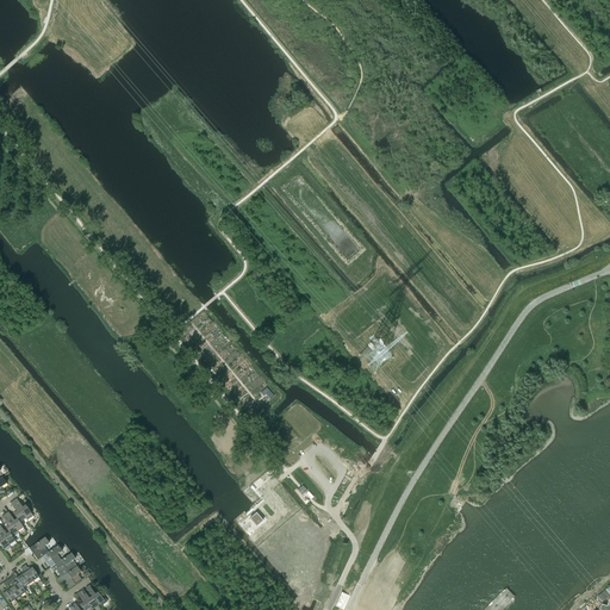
[(13,500),(25,518),(27,521),(33,516),(25,505),(23,508),(17,498),(13,500)]
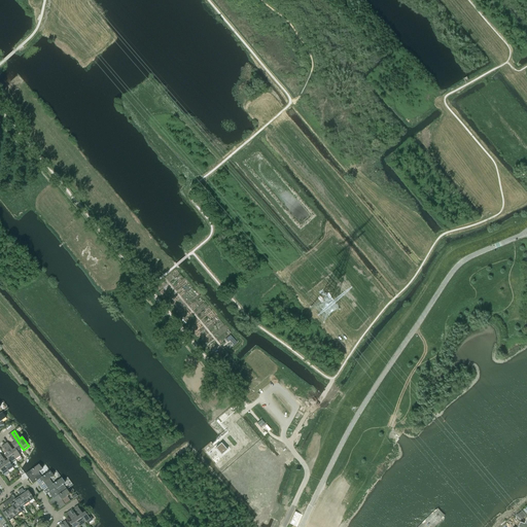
[(16,451),(22,448),(11,432),(8,434),(14,442),(11,444),(14,448),(16,451)]
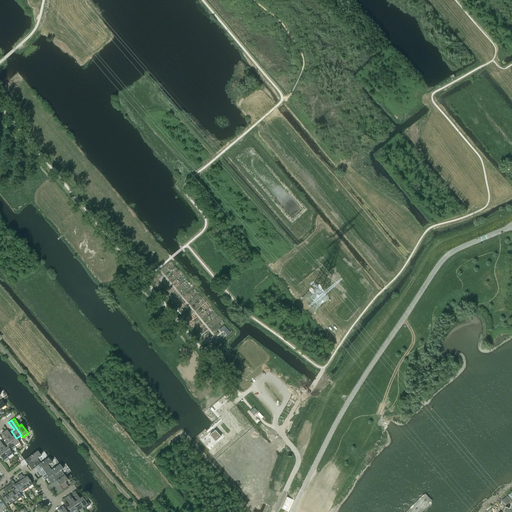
[(7,430),(4,431),(14,446),(19,442),(16,438),(14,435),(12,437),(7,430)]
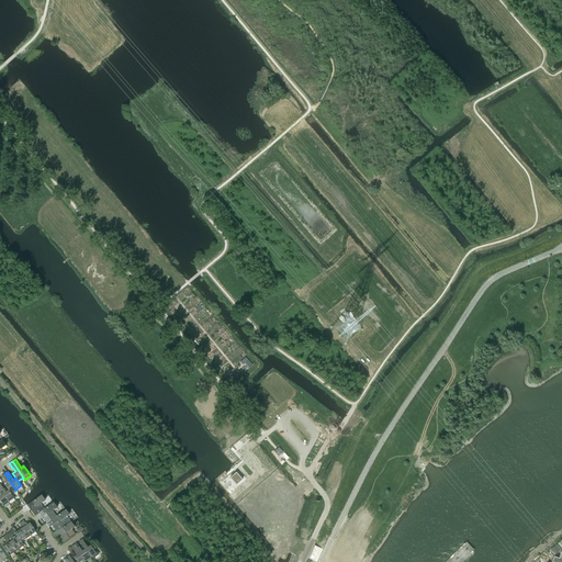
[(18,492),(15,490),(4,473),(2,475),(8,484),(4,485),(8,491),(8,490),(10,493),(11,493),(12,496),(18,492)]
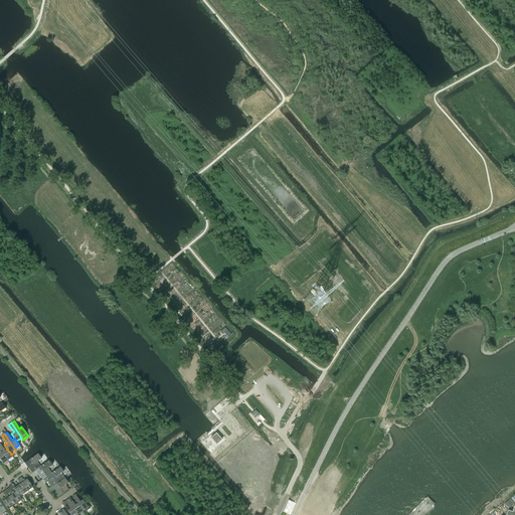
[(215,434),(210,438),(216,445),(221,440),(215,434)]
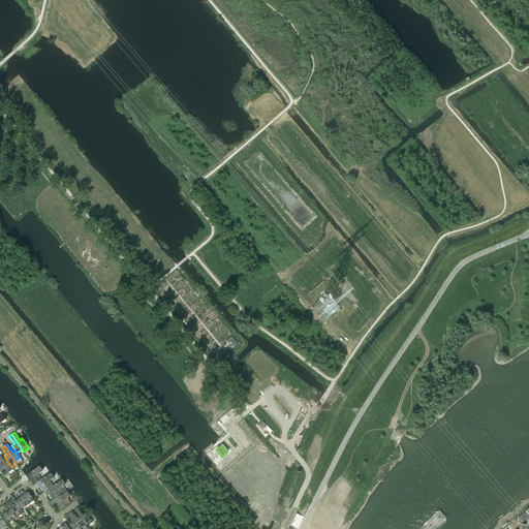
[(13,469),(11,467),(10,464),(9,464),(7,461),(7,462),(5,463),(0,455),(0,461),(8,472),(13,469)]
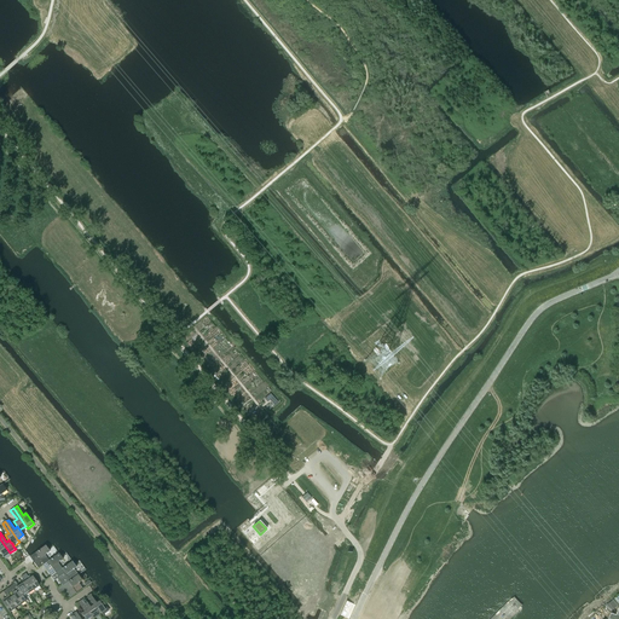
[(48,560),(45,555),(50,551),(45,545),(29,556),(38,568),(44,565),(42,565),(48,560)]
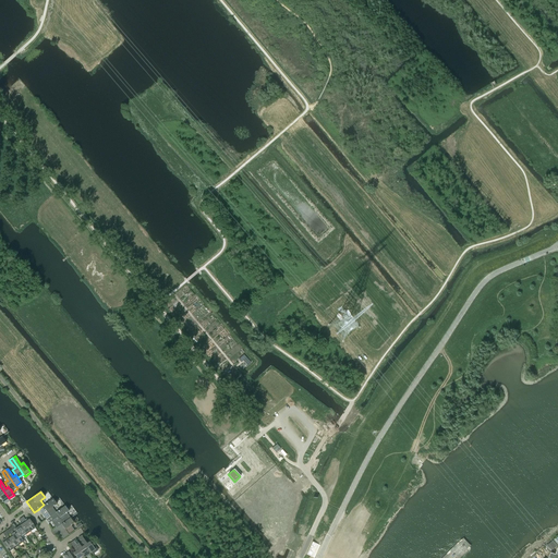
[(46,520),(51,517),(50,517),(56,512),(52,507),(57,505),(52,499),(44,505),(38,509),(39,509),(46,520)]
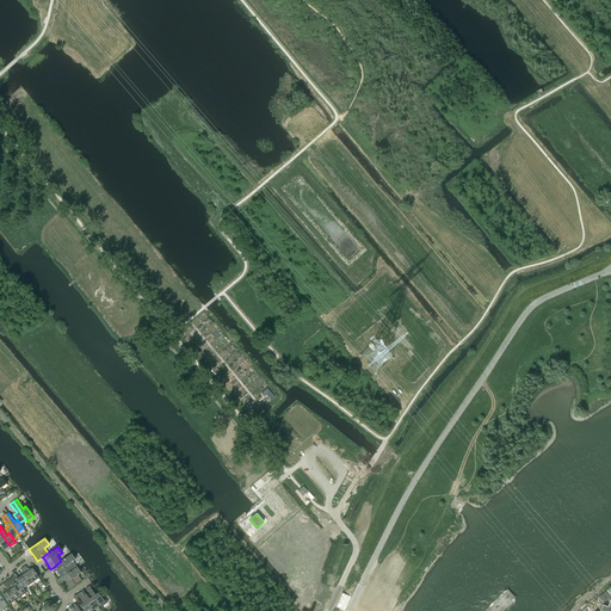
[(74,568),(76,567),(73,561),(75,560),(71,554),(61,561),(55,566),(56,566),(60,571),(57,573),(61,578),(63,576),(74,569),(74,568)]
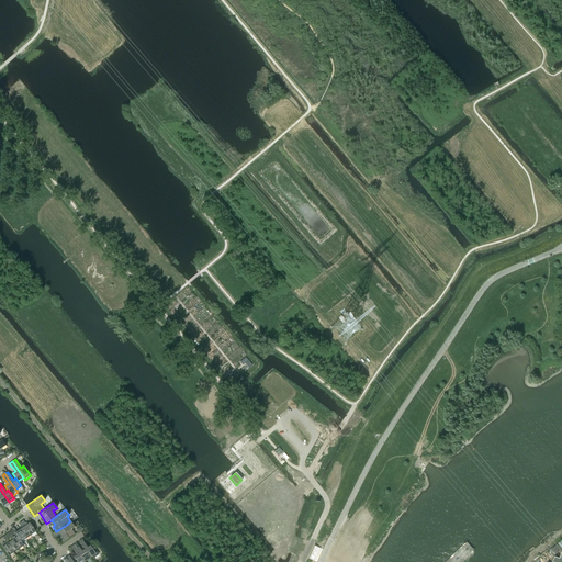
[(23,520),(21,521),(31,535),(35,531),(30,523),(27,524),(26,523),(25,524),(23,520)]
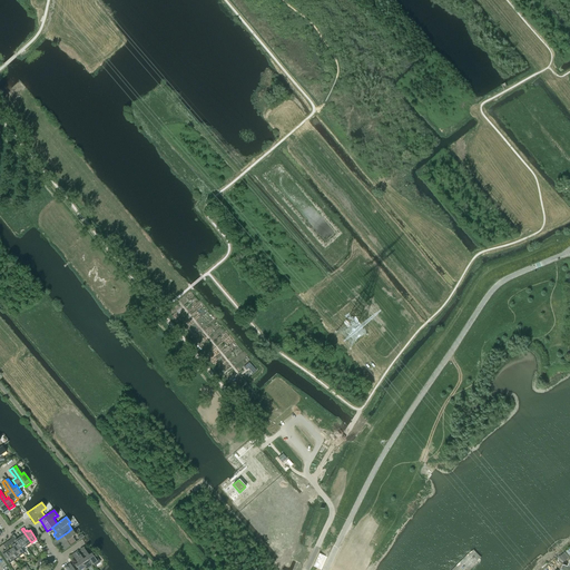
[(26,547),(31,542),(21,529),(20,531),(21,533),(20,534),(21,537),(20,538),(26,547)]
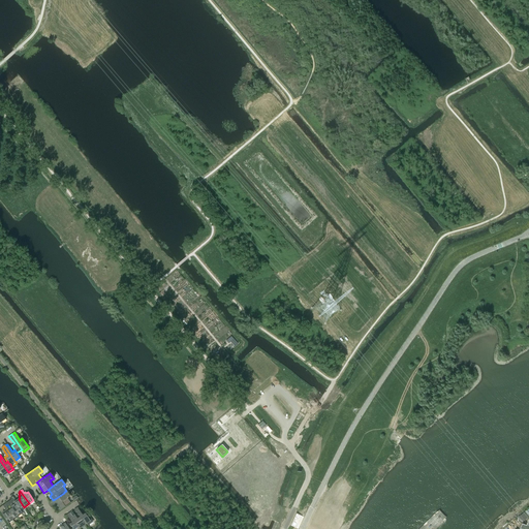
[(55,499),(53,500),(60,510),(70,503),(67,498),(70,496),(66,491),(64,492),(64,493),(55,499)]
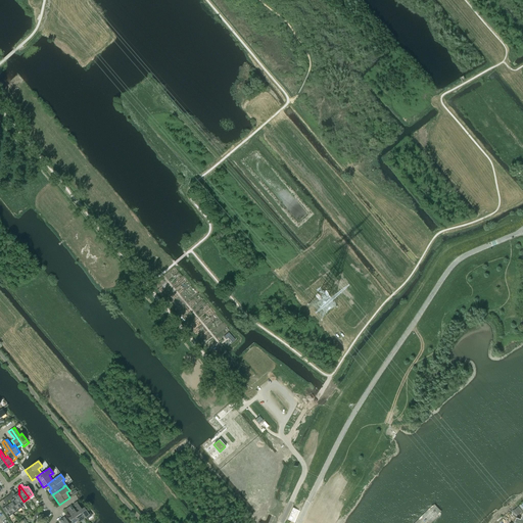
[(294,487),(290,485),(285,497),(289,500),(294,487)]
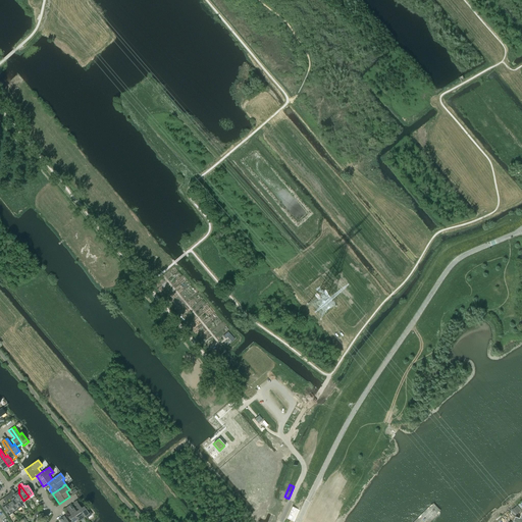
[(13,496),(14,497),(15,499),(16,499),(19,504),(19,503),(23,501),(18,492),(15,493),(12,489),(10,491),(11,492),(13,496)]
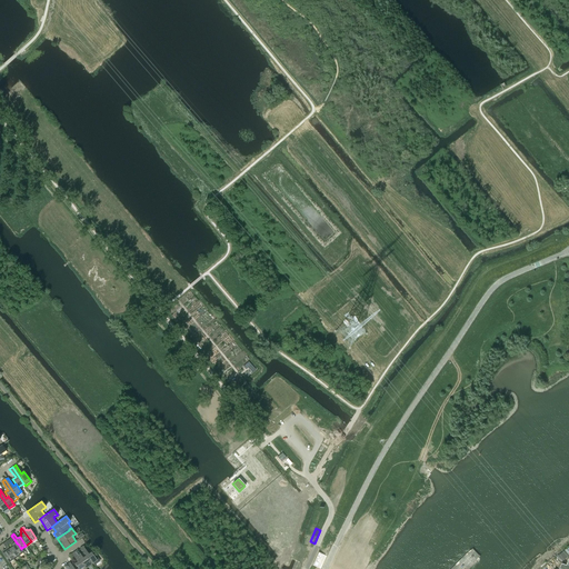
[(12,547),(19,556),(20,557),(26,553),(21,548),(21,549),(18,543),(17,543),(16,541),(11,545),(12,547)]
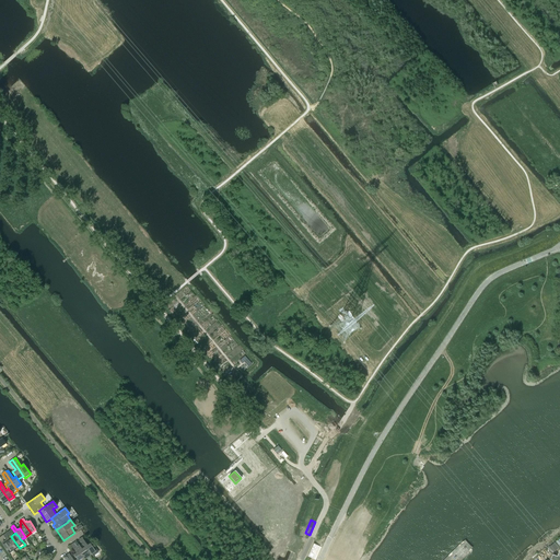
[(84,547),(90,556),(92,553),(93,556),(98,552),(93,545),(92,546),(90,544),(88,546),(82,537),(79,539),(82,545),(84,547)]
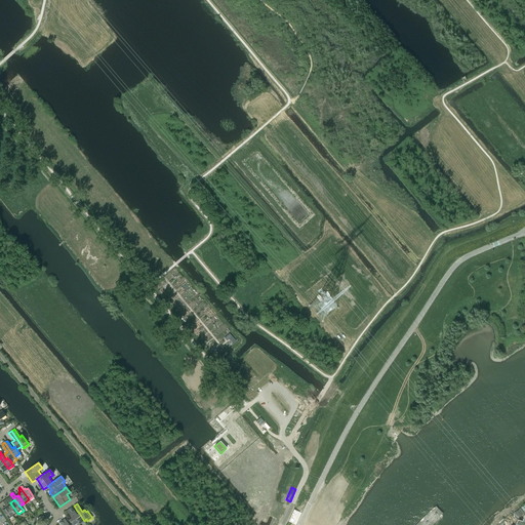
[(12,516),(17,513),(11,505),(9,507),(7,505),(5,506),(7,508),(12,516)]
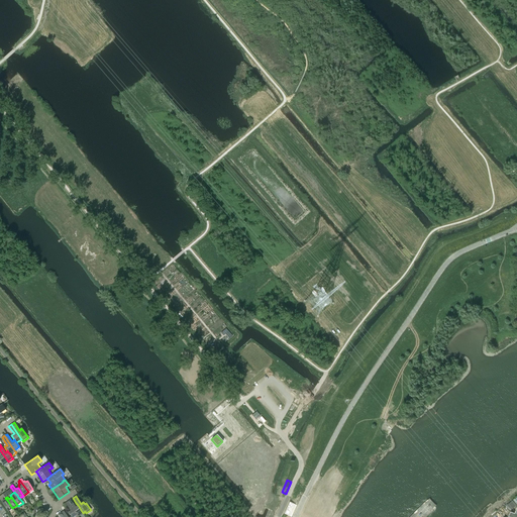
[(7,500),(5,498),(1,501),(8,511),(12,508),(7,500)]
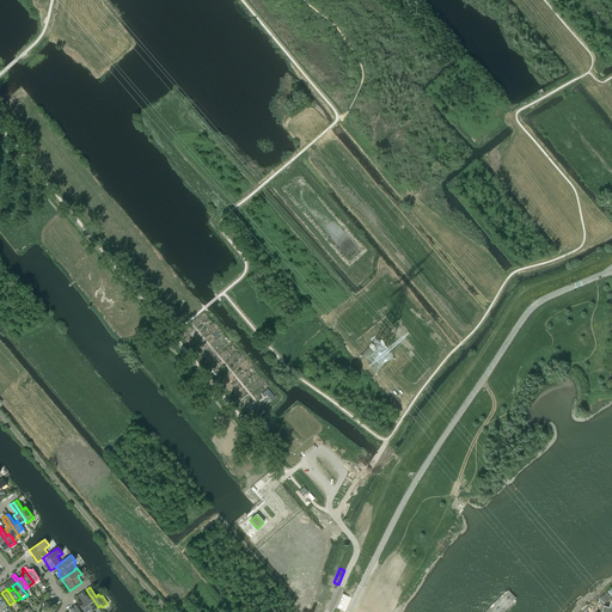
[(92,611),(98,607),(92,598),(90,595),(87,598),(84,592),(80,593),(92,611)]
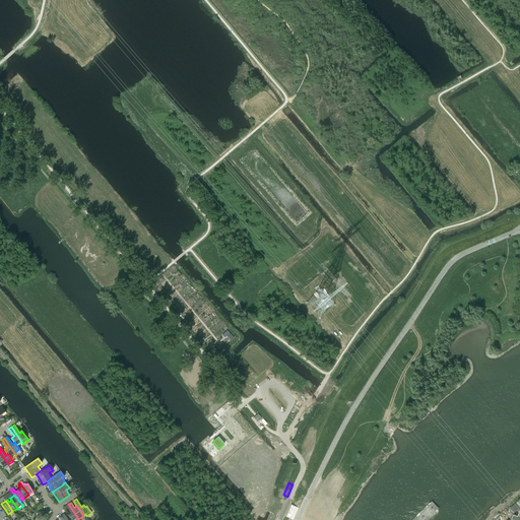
[(76,519),(78,519),(68,504),(65,506),(71,514),(68,515),(69,517),(71,519),(76,519)]
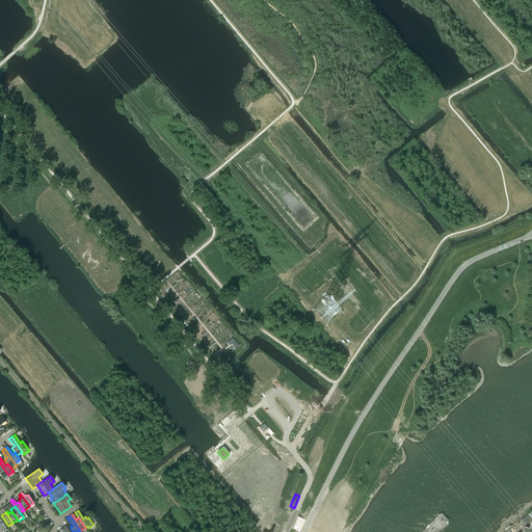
[(304,520),(297,516),(292,528),(299,531),(304,520)]
